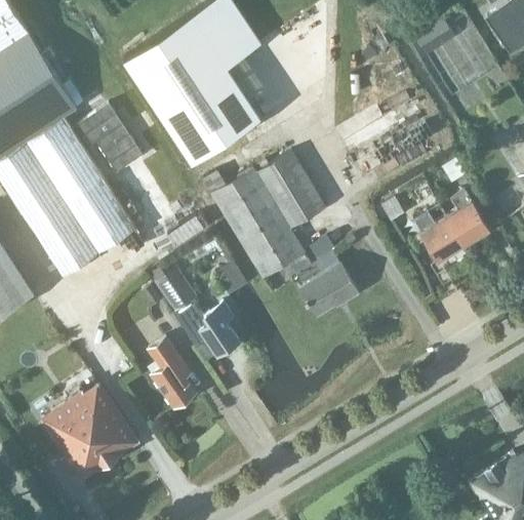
[(5,0),(0,0),(0,52),(29,34),(5,0)]
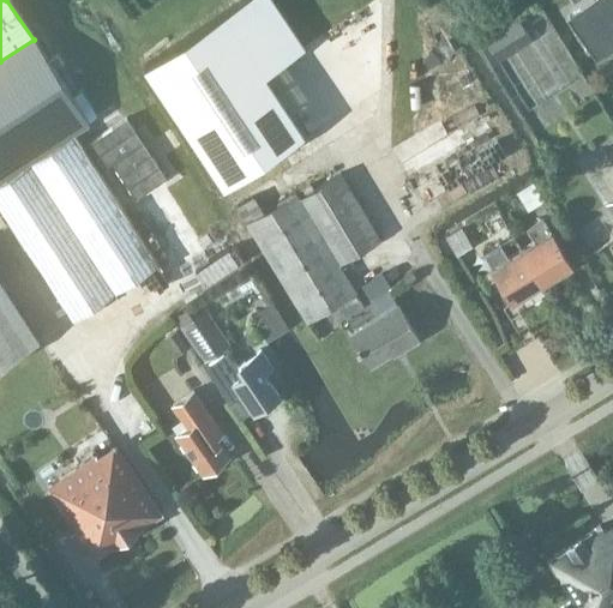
[(270,0),(251,0),(145,71),(224,191),(305,138),(266,79),(306,53),(270,0)]
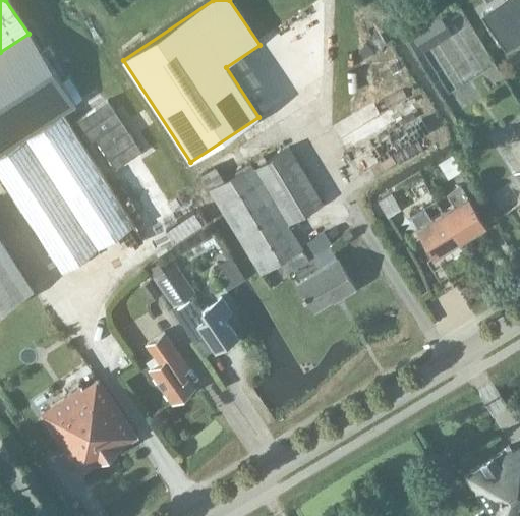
[(507,56),(519,47),(519,0),(510,0),(481,20),(507,56)]
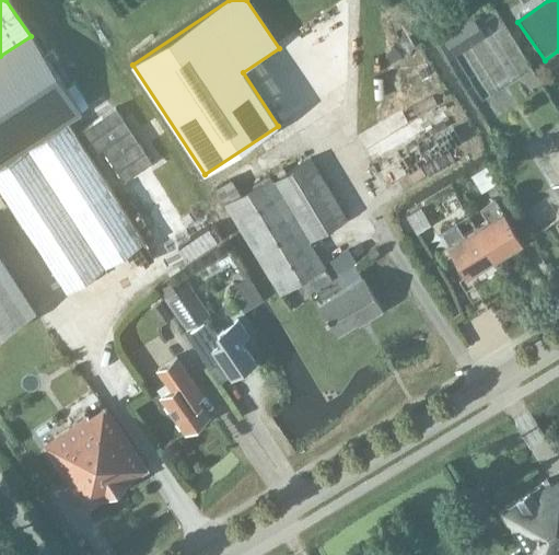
[(456,61),(485,43),(473,23),(443,42),(456,61)]
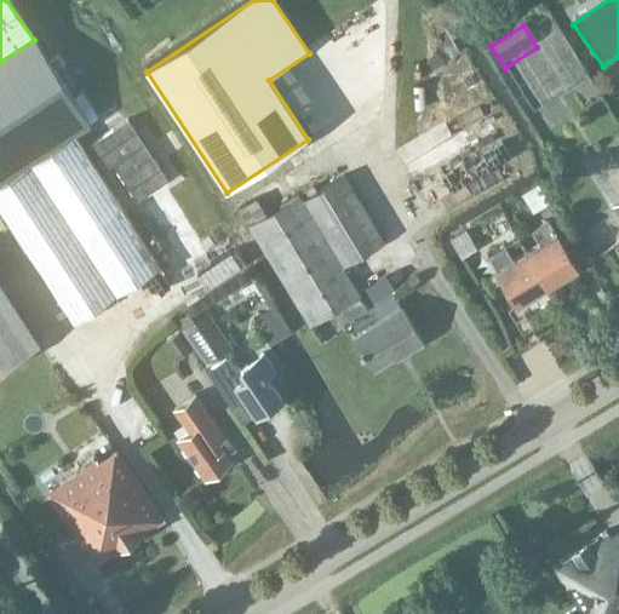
[(34,40),(0,62),(0,187),(73,139),(91,128),(34,40)]
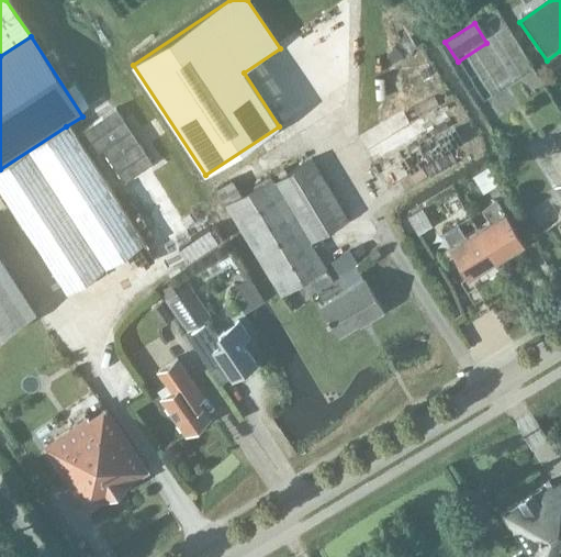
[(464,148),(442,111),(367,156),(390,195),(464,148)]
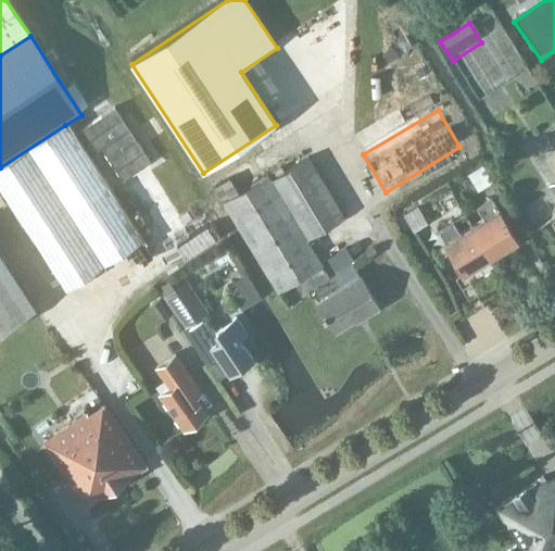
[(65,125),(0,167),(0,191),(66,293),(141,241),(110,193),(152,166),(116,111),(74,138),(65,125)]
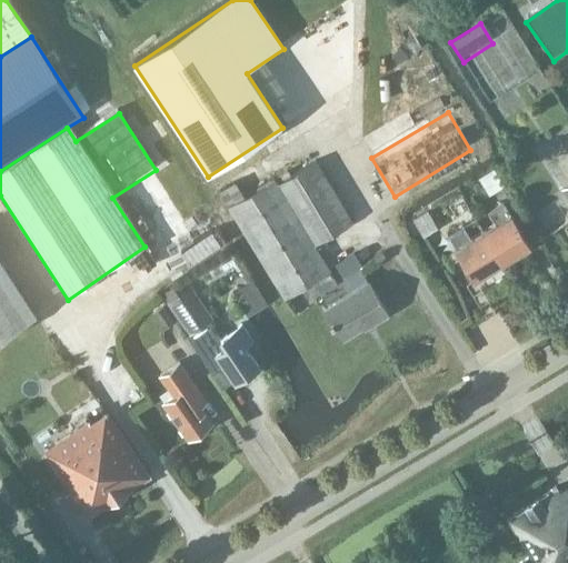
[(279,190),(317,252),(354,229),(316,167),(279,190)]
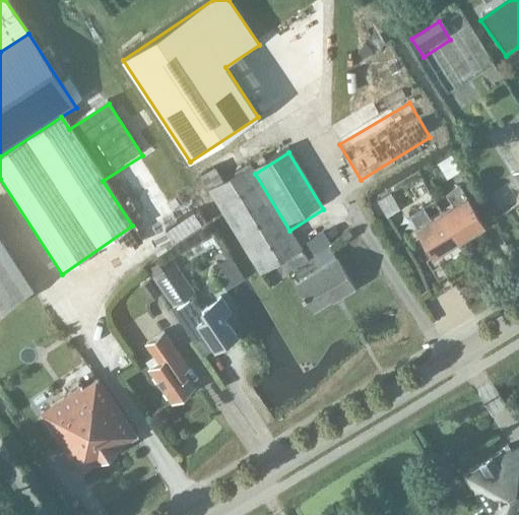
[(448,181),(463,171),(452,155),(438,165),(448,181)]
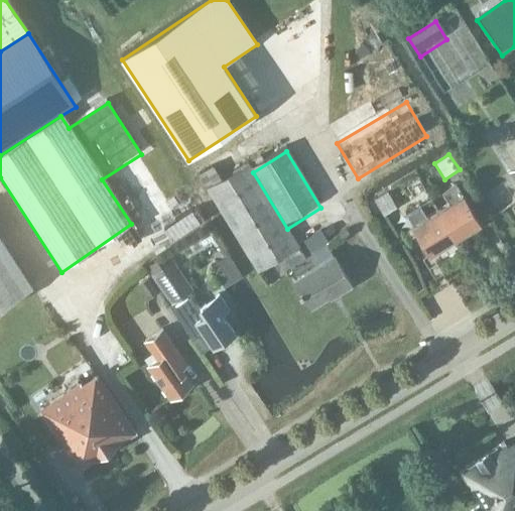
[(299,250),(287,229),(253,172),(250,166),(222,183),(214,169),(201,177),(208,192),(258,275),(299,250)]
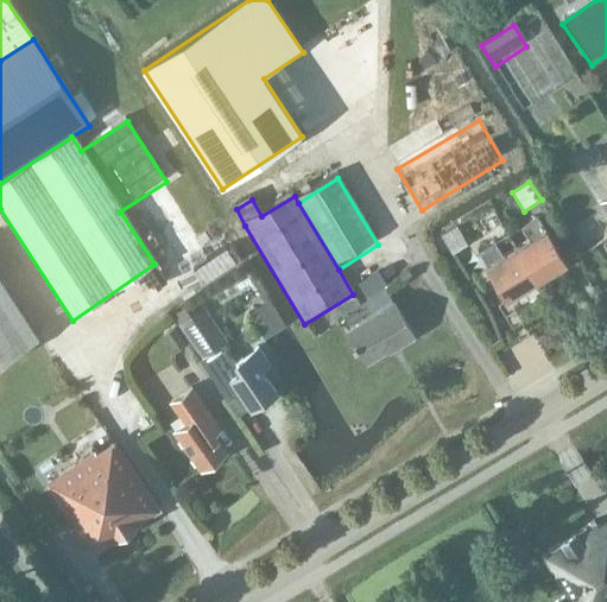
[(517,253),(537,286),(567,268),(547,235),(538,223),(523,232),(531,245),(517,253)]
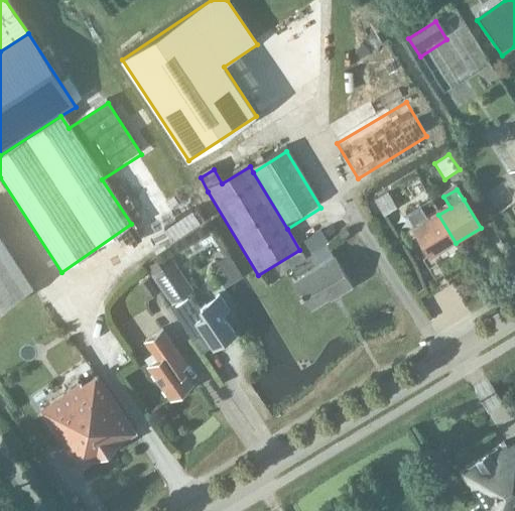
[(430,258),(456,243),(438,215),(427,222),(421,211),(408,219),(414,229),(414,230),(430,258)]
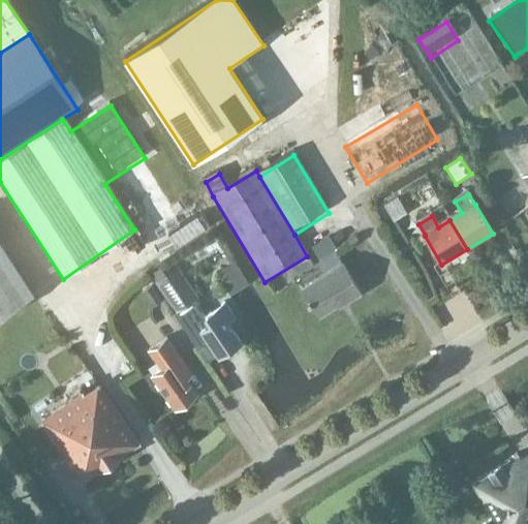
[(346,305),(361,297),(343,268),(335,254),(320,264),(328,277),(303,293),(319,319),(345,303),(346,305)]
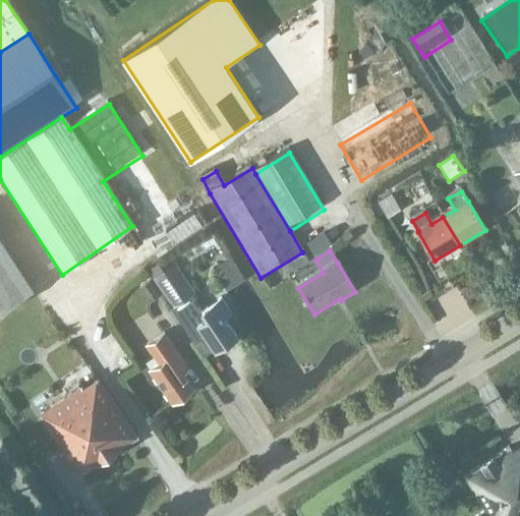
[(175,268),(154,282),(173,310),(172,311),(181,325),(194,345),(205,338),(216,354),(238,340),(226,322),(232,317),(222,301),(204,313),(201,311),(193,299),(195,298),(175,268)]
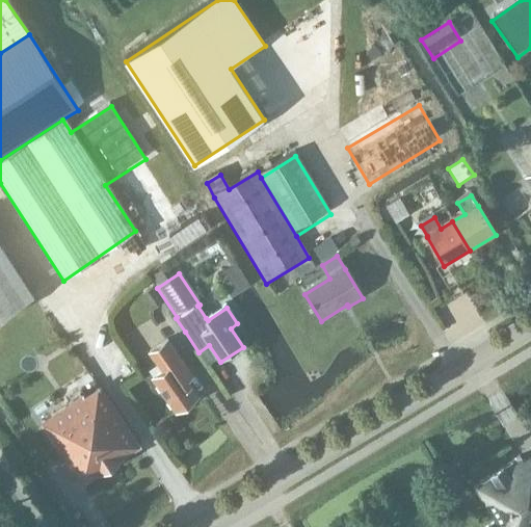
[(189,410),(189,406),(200,399),(188,384),(193,379),(168,343),(151,356),(163,374),(153,380),(177,415),(180,413),(183,414),(189,410)]
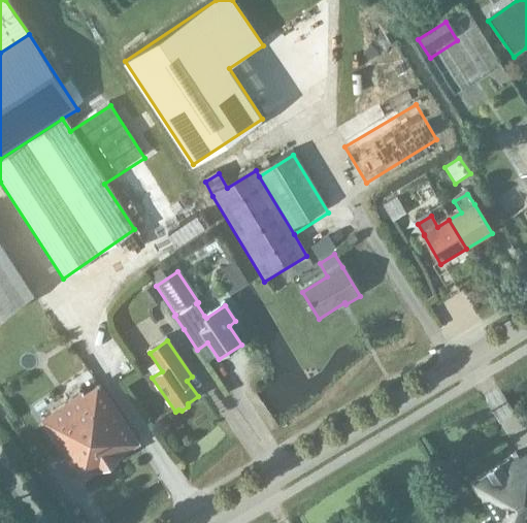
[(83,485),(139,447),(100,389),(86,399),(84,396),(42,424),(83,485)]
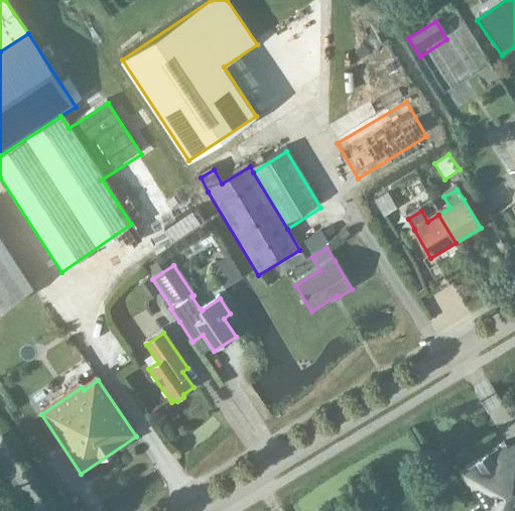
[(514,510),(514,445),(508,451),(505,445),(461,474),(482,509),(480,510),(514,510)]
